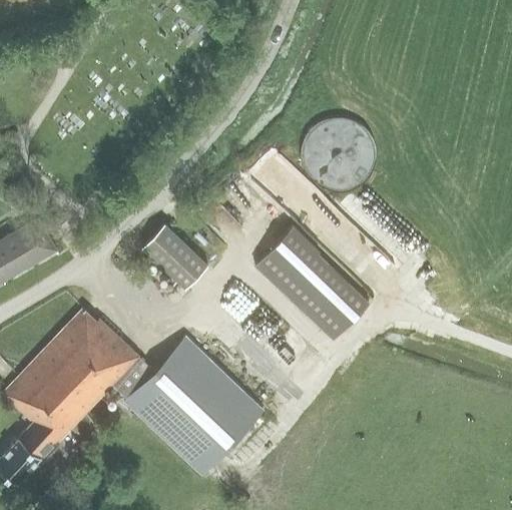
[(304,138),(302,153),(304,167),(312,178),(324,186),(337,189),(351,187),(363,180),(365,179),(373,167),(376,153),(373,138),(365,126),(353,118),(338,115),(324,118),(312,126),(304,138)]
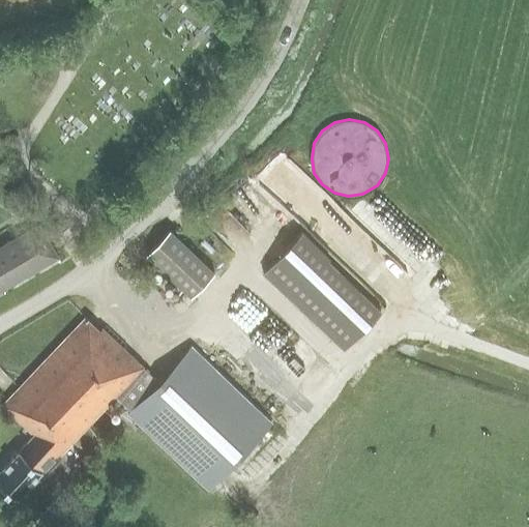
[(39,227),(15,241),(33,274),(59,259),(39,227)]
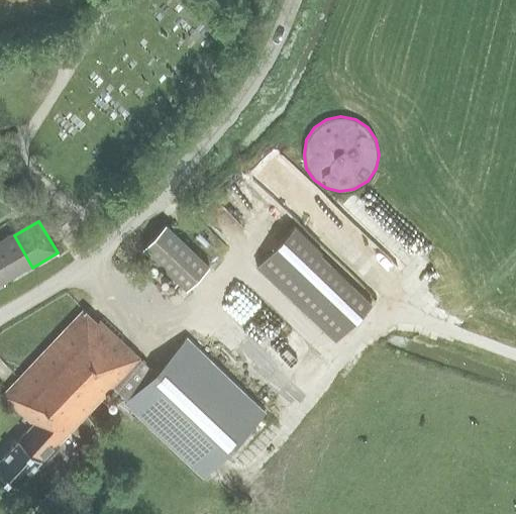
[(166,227),(143,250),(187,293),(210,269),(166,227)]
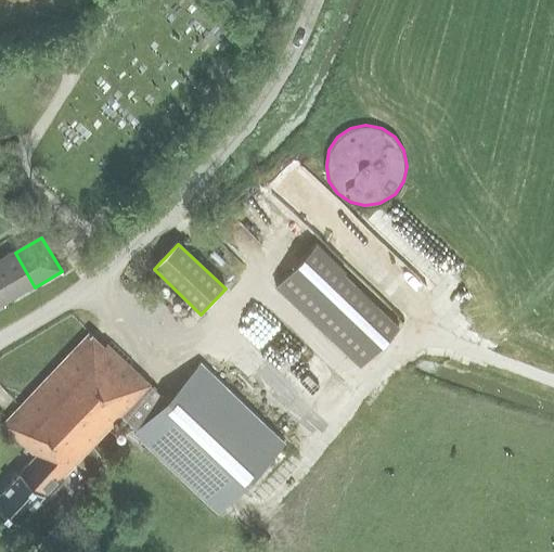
[(399,328),(314,247),(277,289),(360,368),(399,328)]
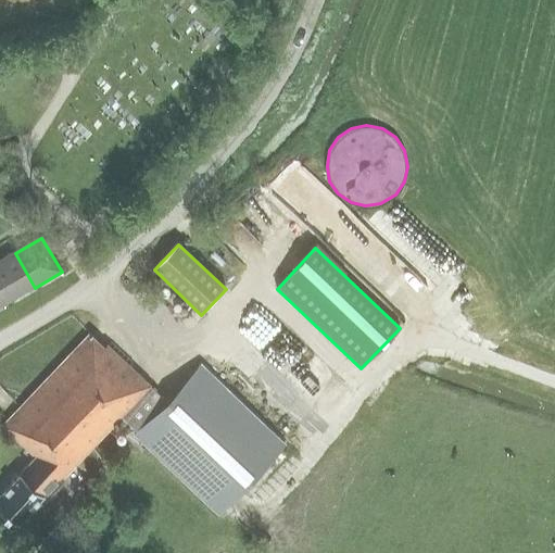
[(15,253),(0,262),(0,287),(9,303),(35,288),(15,253)]
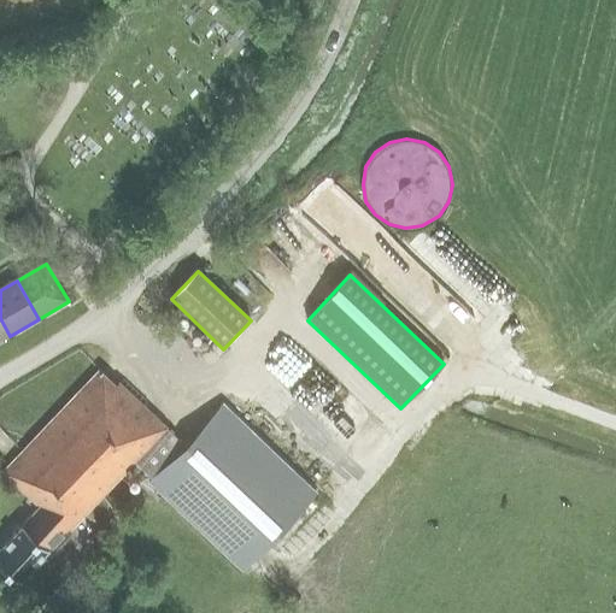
[(0,318),(0,341),(10,336),(0,318)]
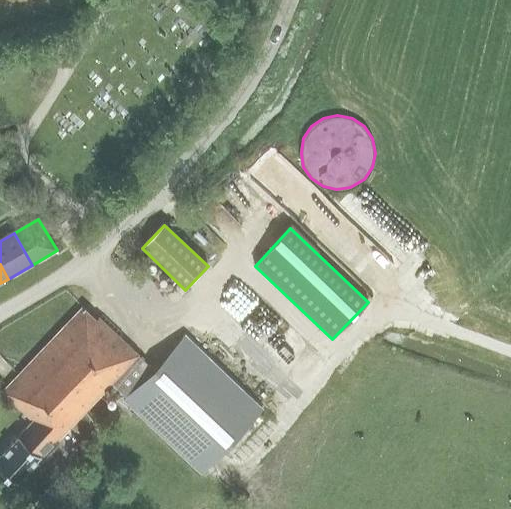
[(82,311),(9,388),(3,394),(33,423),(0,457),(0,469),(15,483),(39,458),(43,461),(58,445),(57,444),(112,386),(204,473),(261,414),(182,340),(153,371),(98,319),(95,323),(82,311)]
